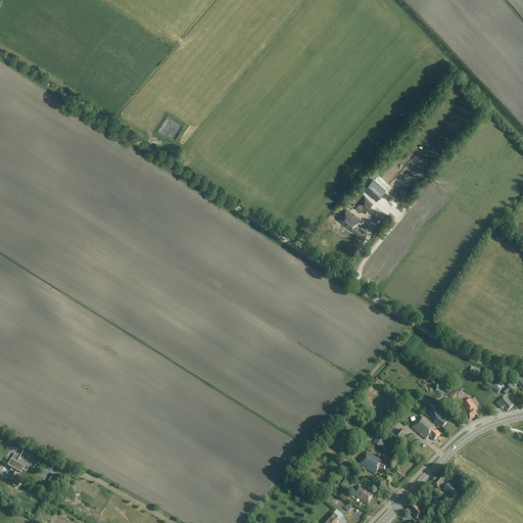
[(182,122),(171,123),(171,129),(174,129),(174,134),(178,134),(178,131),(182,131),(182,122)]
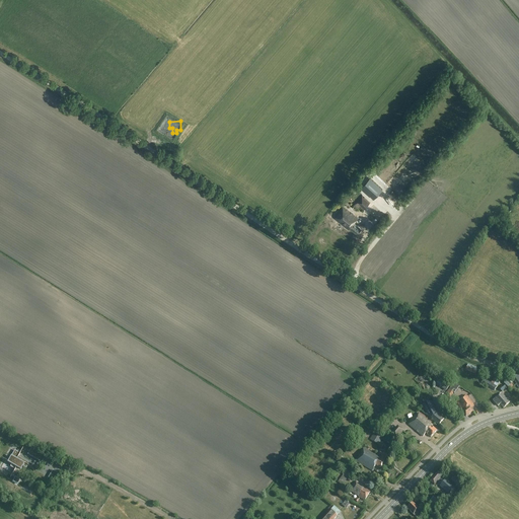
[(358,183),(374,197),(383,184),(367,171),(358,183)]
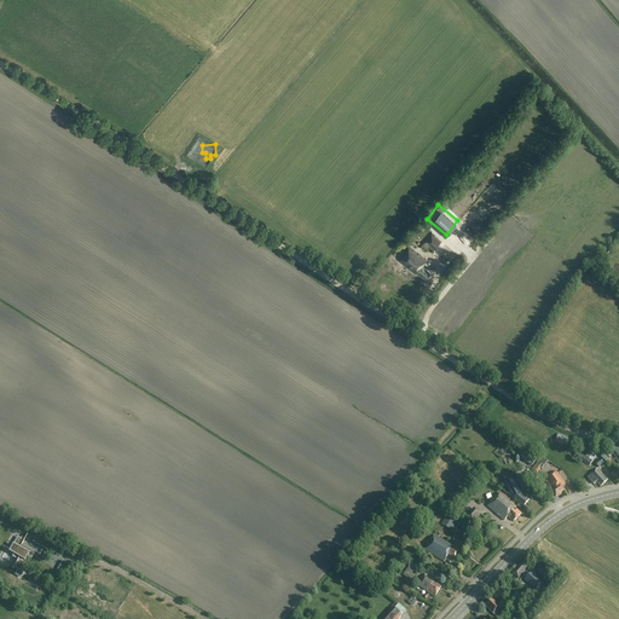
[(432,233),(422,246),(427,249),(428,247),(434,252),(445,238),(438,232),(435,236),(432,233)]
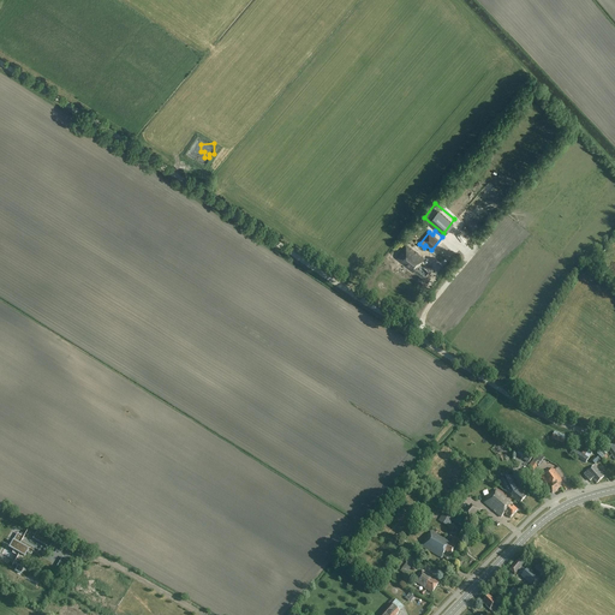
[(415,272),(423,279),(428,273),(419,266),(424,260),(406,245),(399,254),(401,255),(396,260),(413,273),(415,272)]
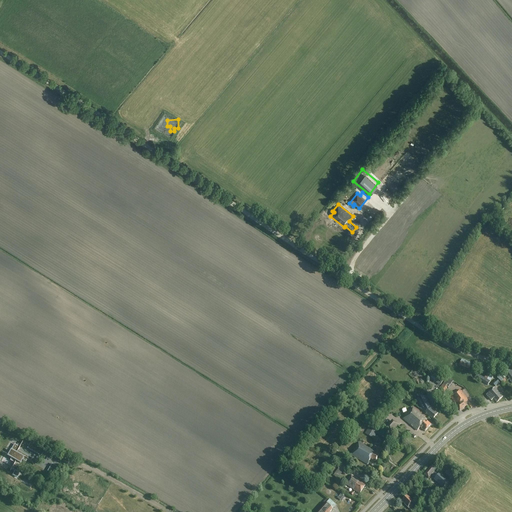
[(459,366),(469,369),(471,363),(461,359),(459,366)]
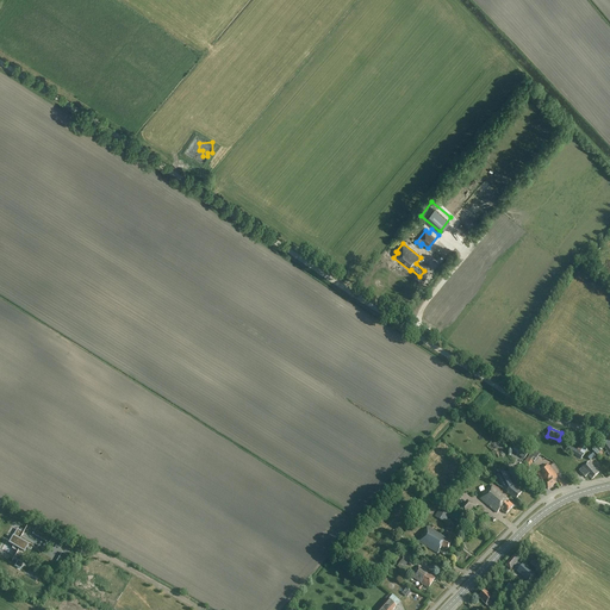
[(528,453),(511,443),(508,448),(524,459),(528,453)]
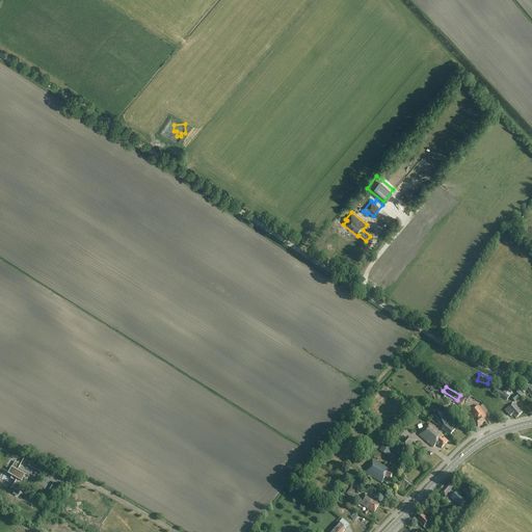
[(503,393),(496,388),(493,392),(506,401),(512,393),(506,389),(503,393)]
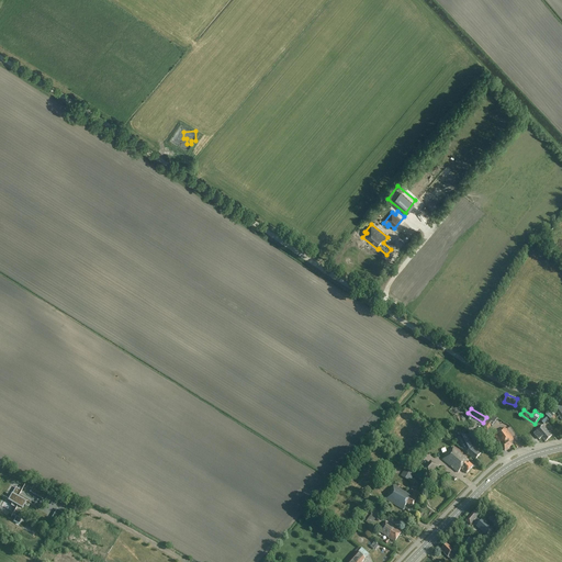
[(494,423),(502,426),(505,417),(497,414),(494,423)]
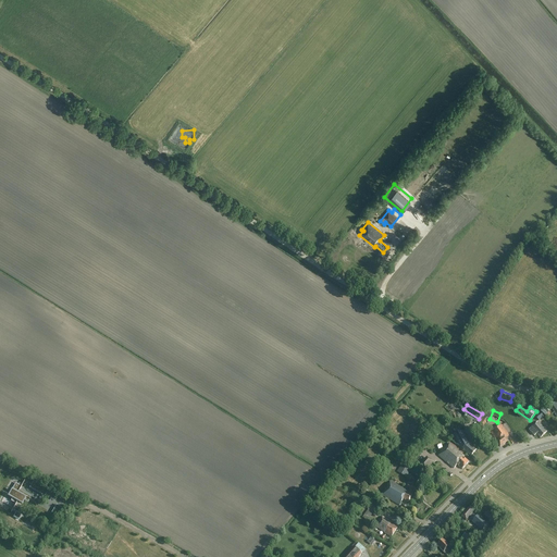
[(482,419),(474,430),(479,433),(486,422),(482,419)]
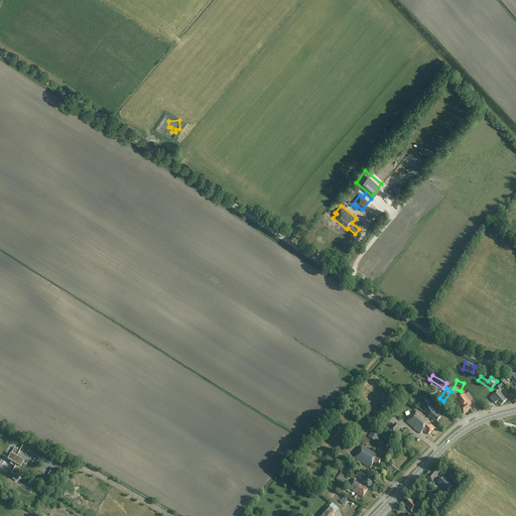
[(497,402),(500,406),(507,400),(498,391),(490,398),(495,404),(497,402)]
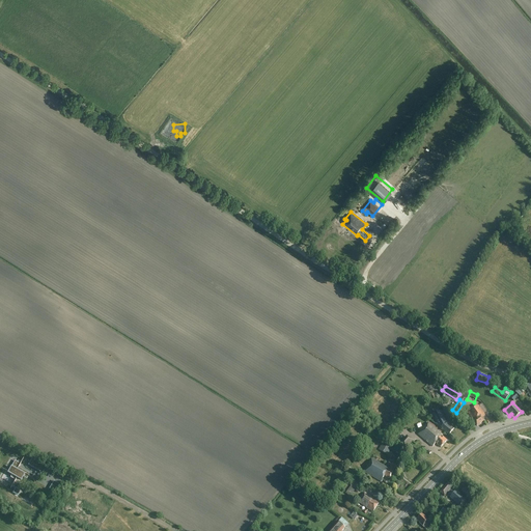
[(466,411),(471,419),(482,412),(478,407),(476,404),(466,411)]
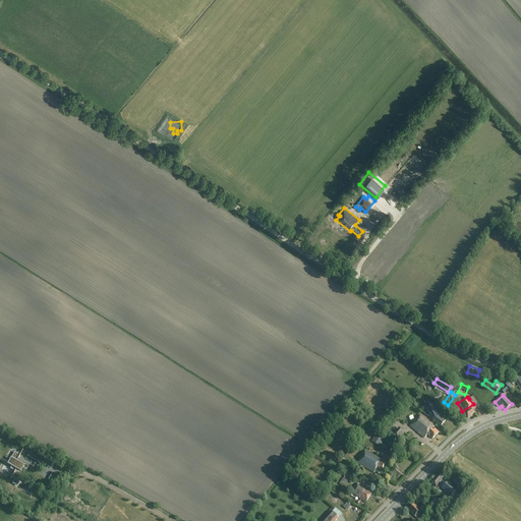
[(462,411),(468,418),(475,413),(473,411),(476,408),(473,404),(462,411)]
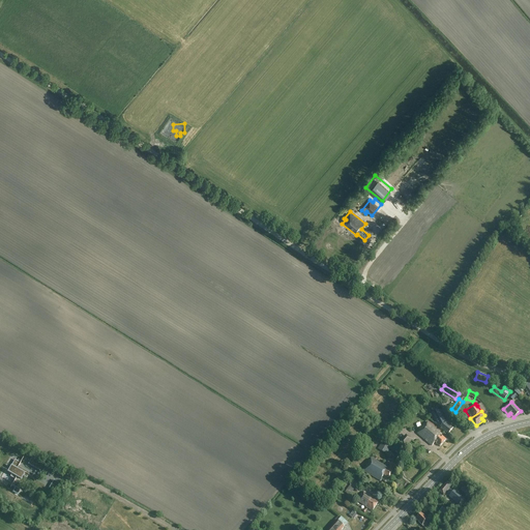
[(428,422),(417,434),(432,446),(435,443),(440,447),(445,440),(441,436),(442,435),(428,422)]
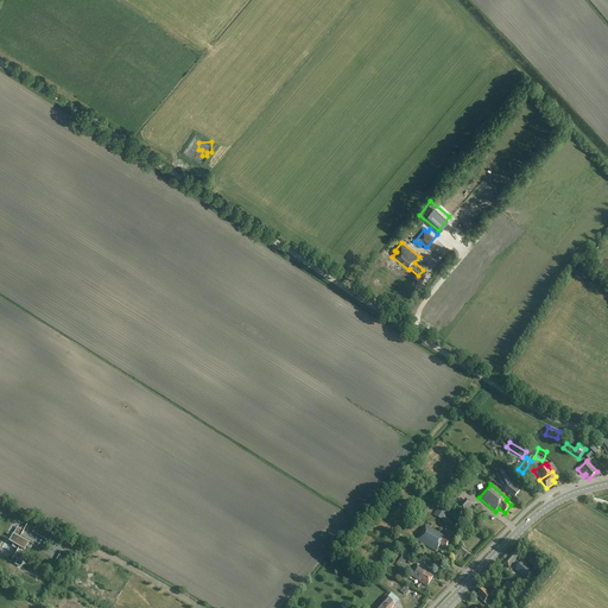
[(512,486),(506,492),(514,499),(521,491),(515,487),(514,488),(512,486)]
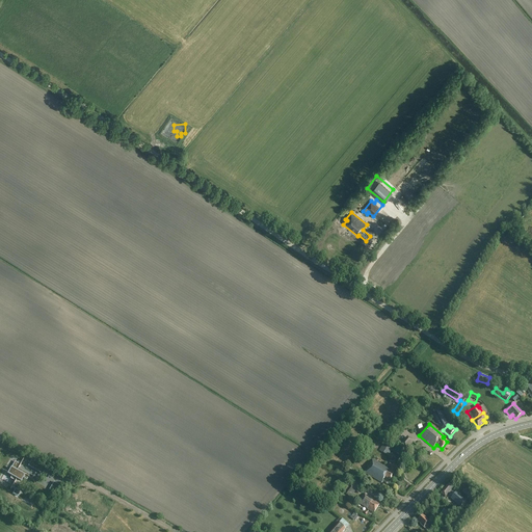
[(413,443),(413,442),(408,437),(403,444),(401,442),(400,444),(403,447),(407,450),(413,443)]
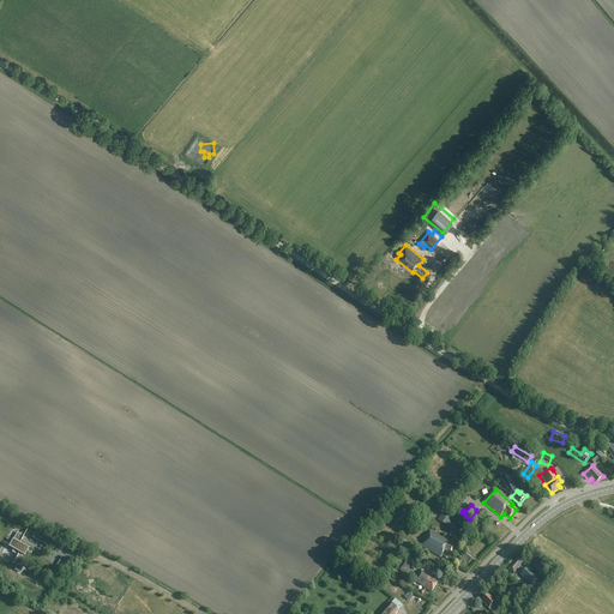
[(441,513),(438,521),(449,527),(452,519),(441,513)]
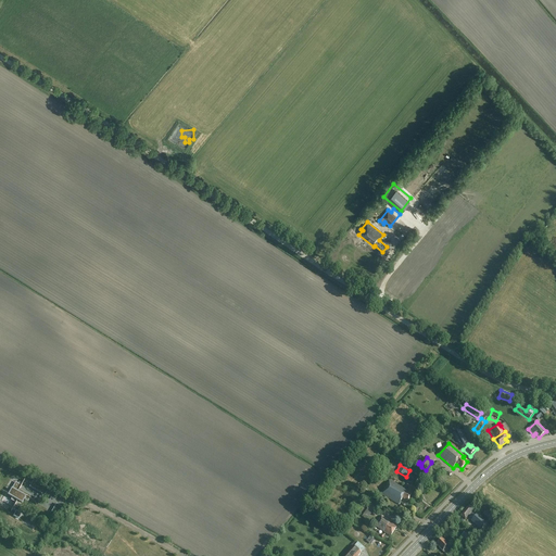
[(389,481),(381,495),(399,505),(402,498),(407,502),(415,488),(411,485),(411,487),(407,484),(406,487),(409,489),(407,492),(389,481)]
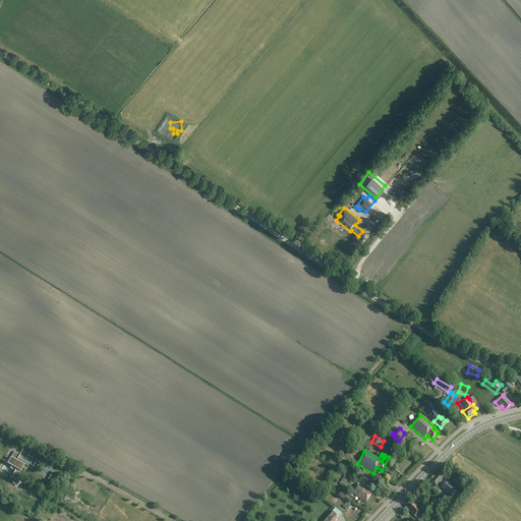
[(29,457),(36,461),(39,455),(32,452),(29,457)]
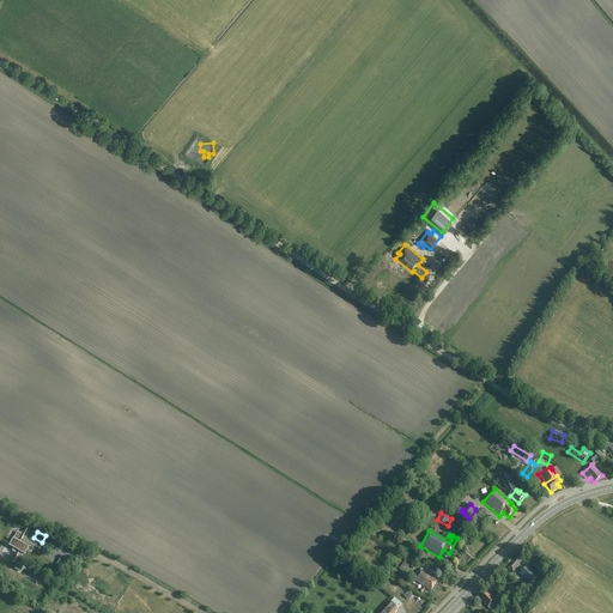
[(34,547),(20,540),(23,536),(17,534),(10,546),(16,550),(14,551),(18,553),(19,552),(24,554),(28,548),(31,550),(34,547)]
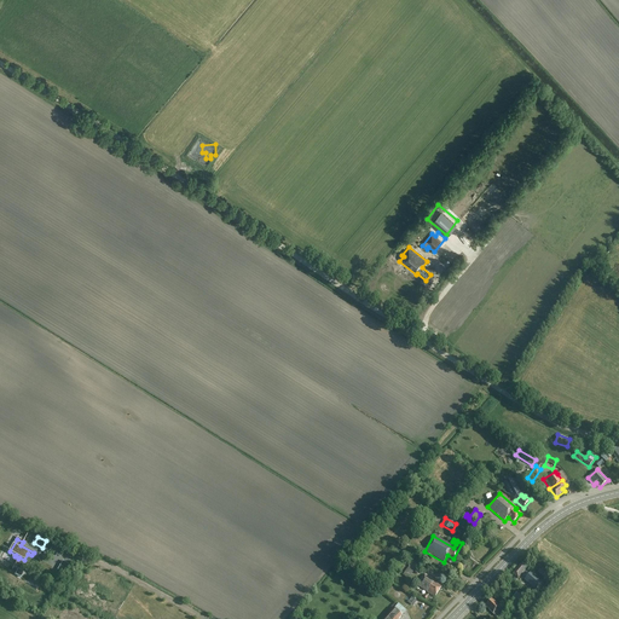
[(64,574),(69,566),(63,562),(58,571),(64,574)]
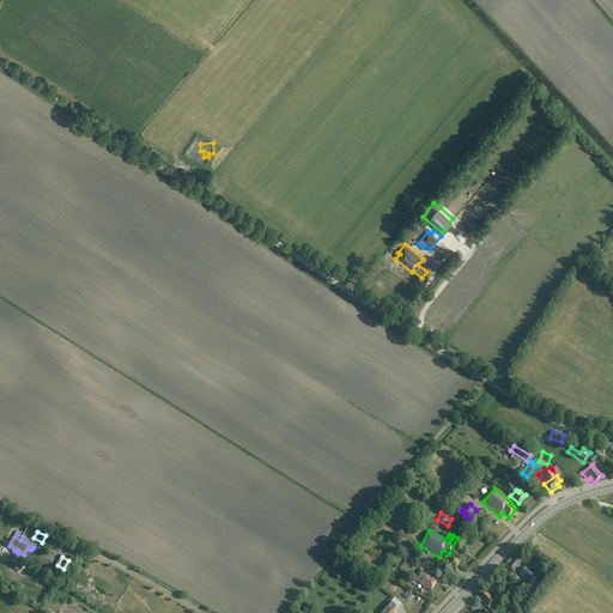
[(399,570),(404,574),(413,562),(408,557),(399,570)]
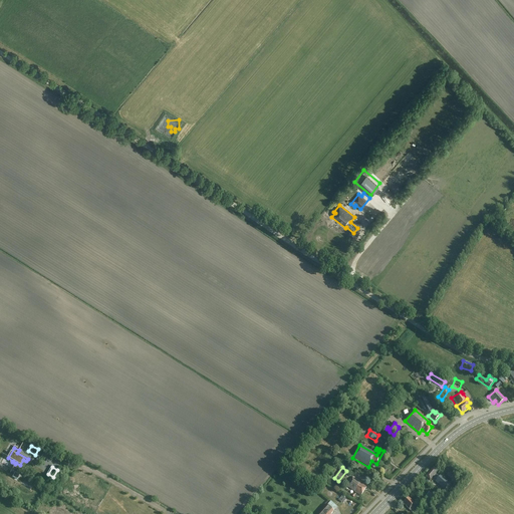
[(426,476),(430,480),(438,471),(434,467),(426,476)]
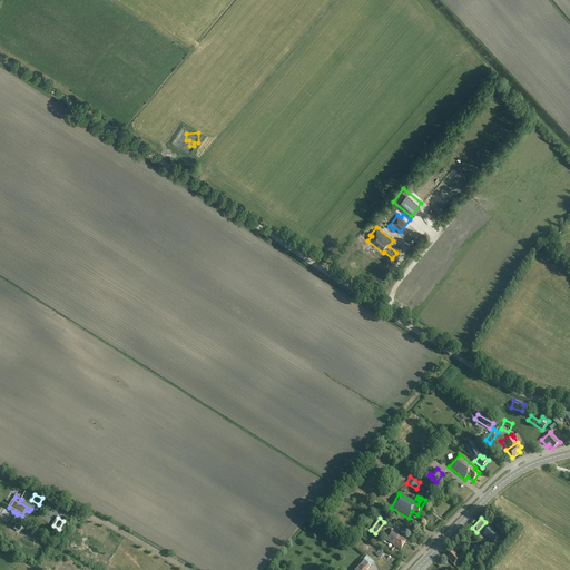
[(500,537),(489,528),(483,534),(493,543),(500,537)]
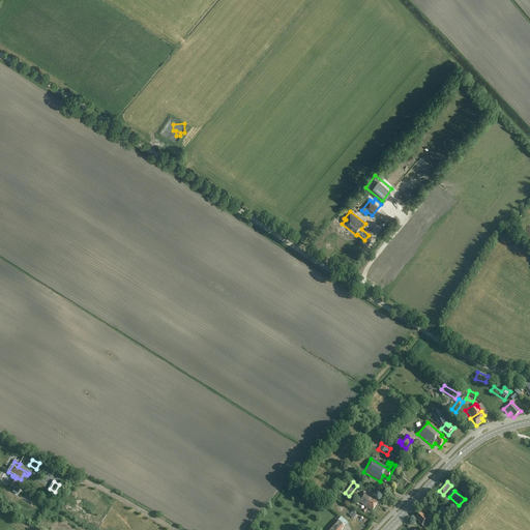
[(357,502),(365,507),(372,511),(378,503),(372,498),(363,492),(357,502)]
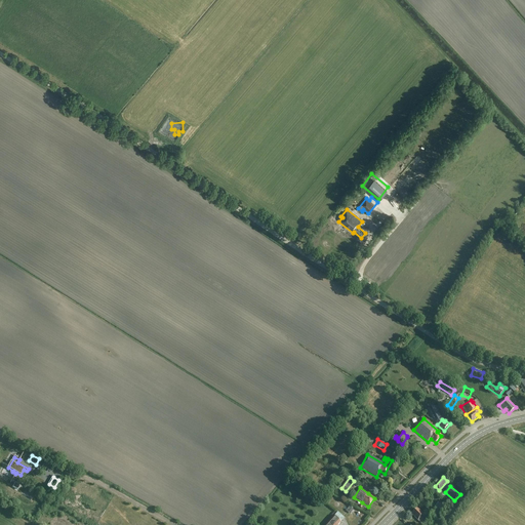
[(417,509),(412,514),(415,517),(414,518),(420,523),(425,518),(422,516),(423,515),(417,509)]
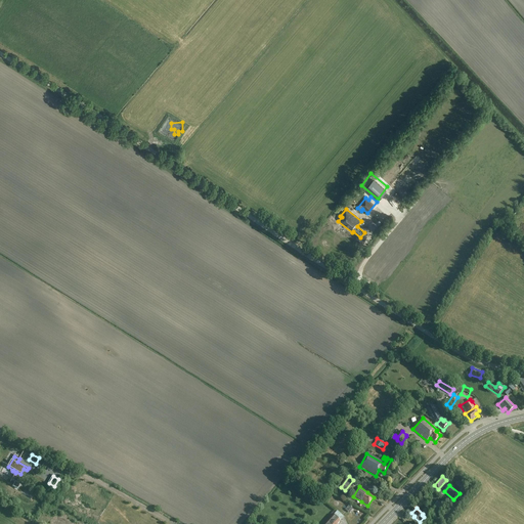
[(337,523),(341,521),(334,515),(325,523),(337,523)]
